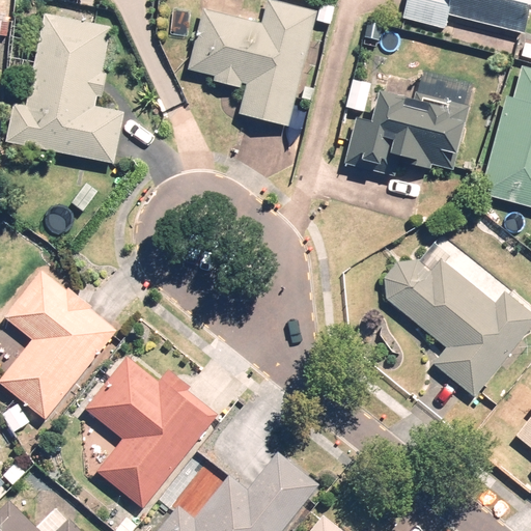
[(290,127),(317,11),(269,0),(268,0),(262,24),(203,10),(189,71),(215,77),(214,81),(241,88),(243,83),(247,84),(240,114),(290,127)]
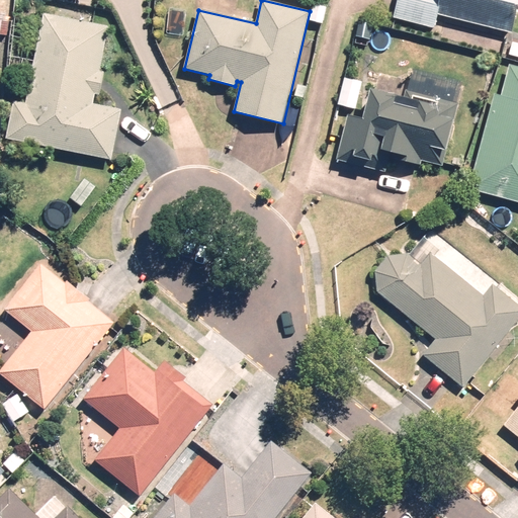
[(438,15),(512,33),(517,8),(517,0),(398,0),(394,18),(434,28),(438,15)]
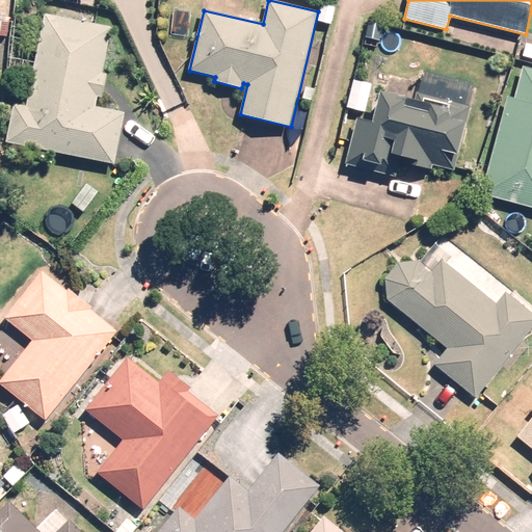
[(318,21),(331,24),(336,7),(322,4),(318,21)]
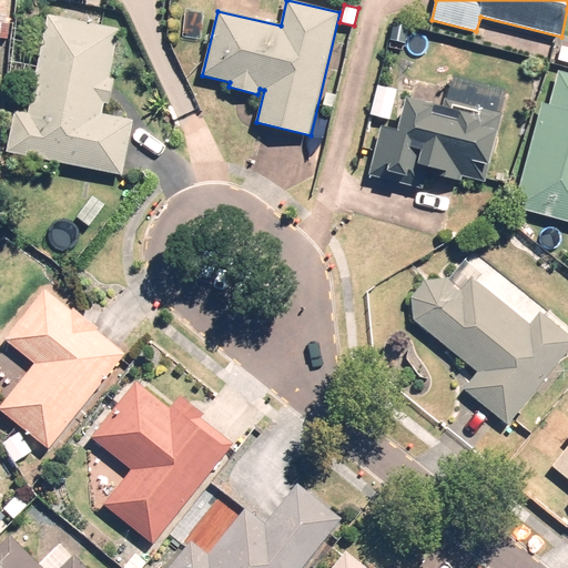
[(16,112),(8,153),(123,175),(134,120),(102,114),(104,103),(110,104),(114,80),(109,79),(119,28),(48,14),(29,114),(16,112)]
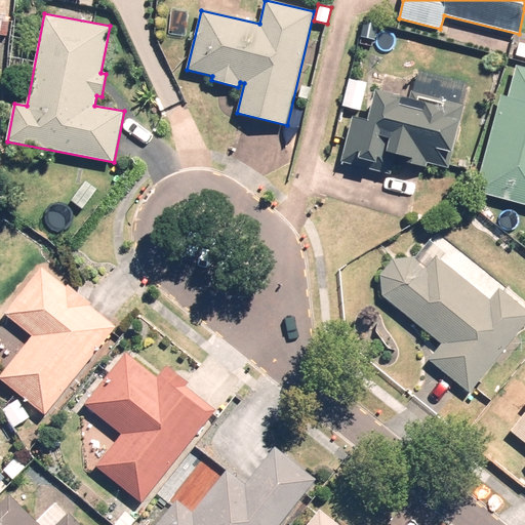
[(378,26),(364,23),(360,37),(374,40),(378,26)]
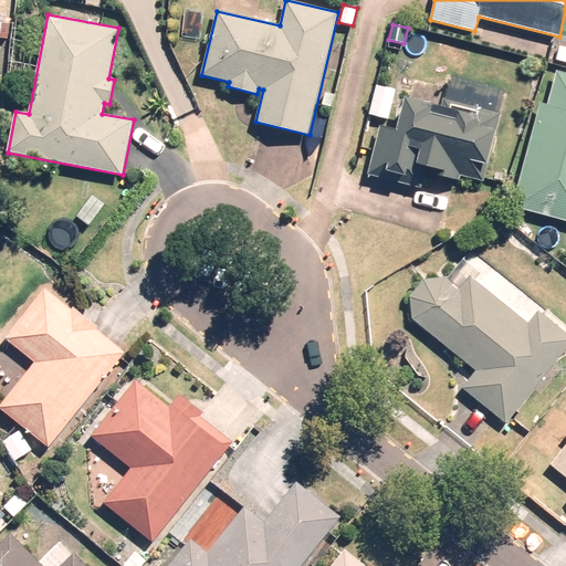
[(565,46),(561,45),(556,60),(565,62),(565,46)]
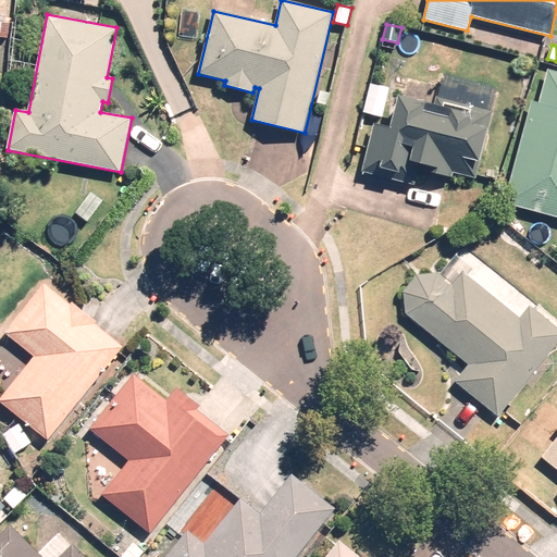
[(531,101),(504,203),(556,218),(556,72),(548,70),(540,103),(531,101)]
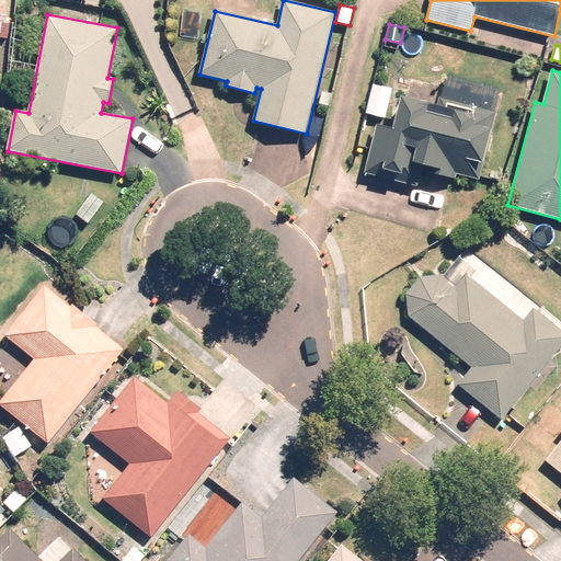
[(395,129),(377,125),(365,173),(416,186),(421,170),(457,179),(461,159),(483,164),(502,89),(447,76),(442,98),(438,96),(436,105),(402,98),(395,129)]
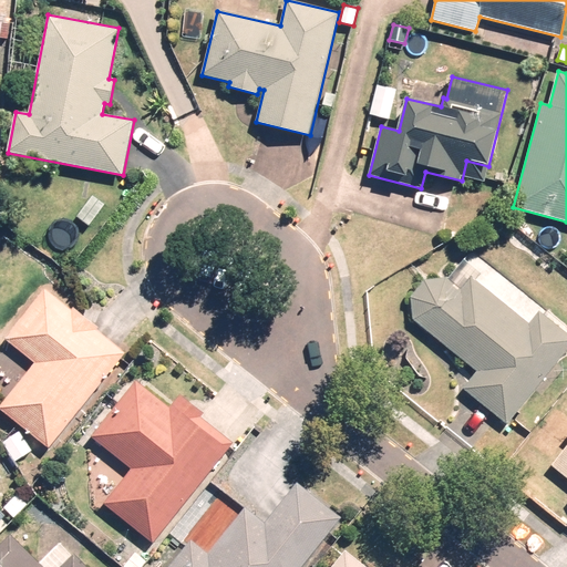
[(397,90),(378,85),(370,115),(389,120),(397,90)]
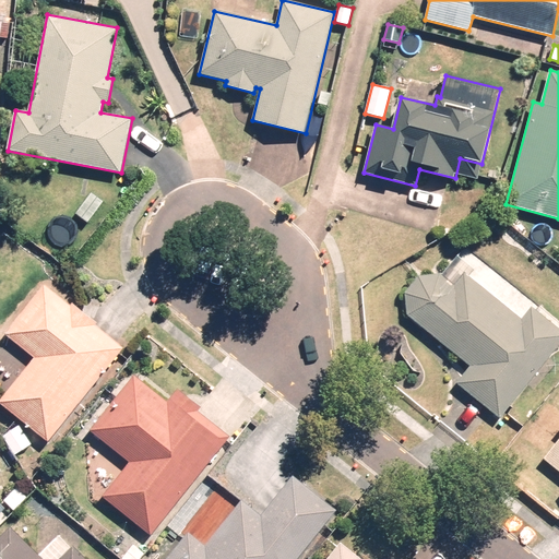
[(88,223),(104,202),(92,193),(76,214),(88,223)]
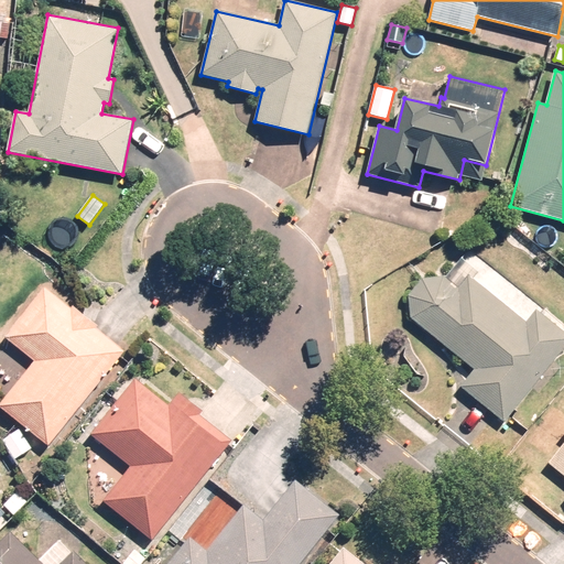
[(505,423),(563,349),(563,331),(537,310),(527,322),(470,277),(459,289),(445,278),(423,280),(410,295),(412,318),(475,369),(461,388),(505,423)]
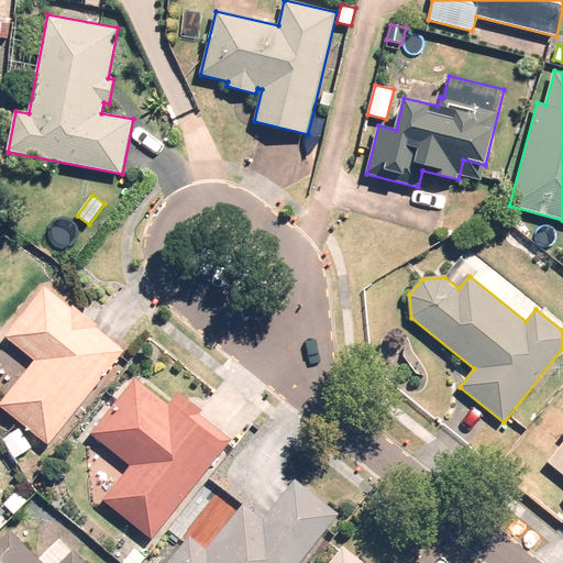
[(0,407),(48,445),(124,351),(96,329),(98,326),(73,307),(70,309),(44,288),(4,338),(34,361),(0,403),(0,407)]
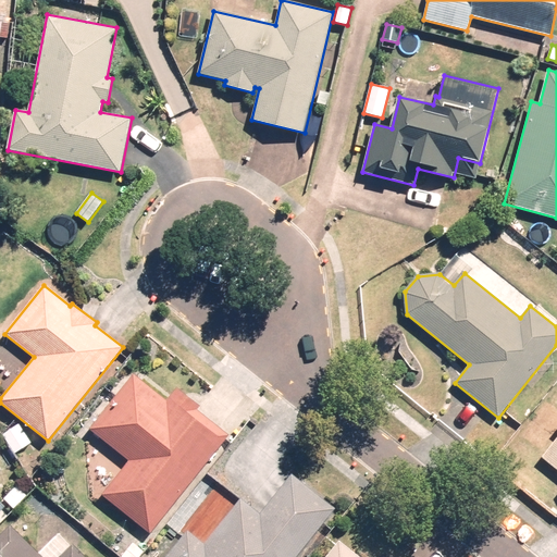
[(150,534),(229,436),(197,411),(201,407),(176,388),(166,400),(134,374),(89,430),(130,461),(102,496),(150,534)]
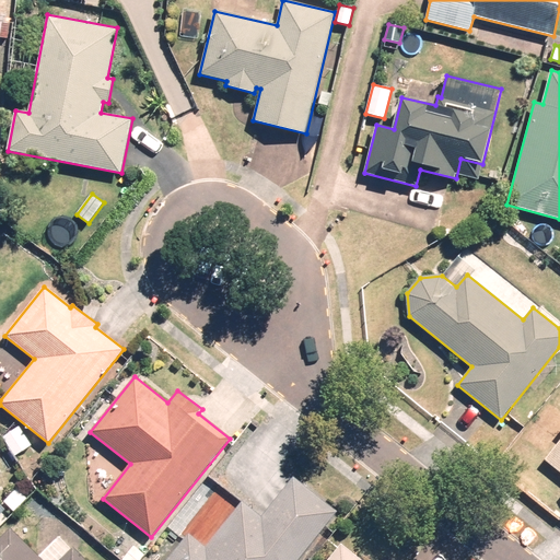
[(559,431),(559,432),(559,441),(545,461),(559,473),(559,431)]
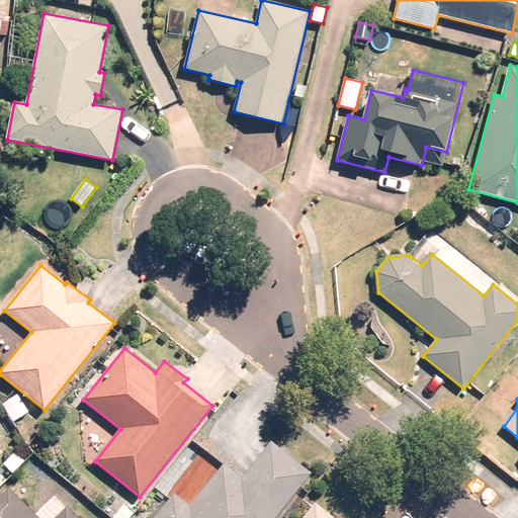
[(175,494),(155,517),(275,517),(310,477),(272,446),(243,483),(223,466),(190,506),(175,494)]
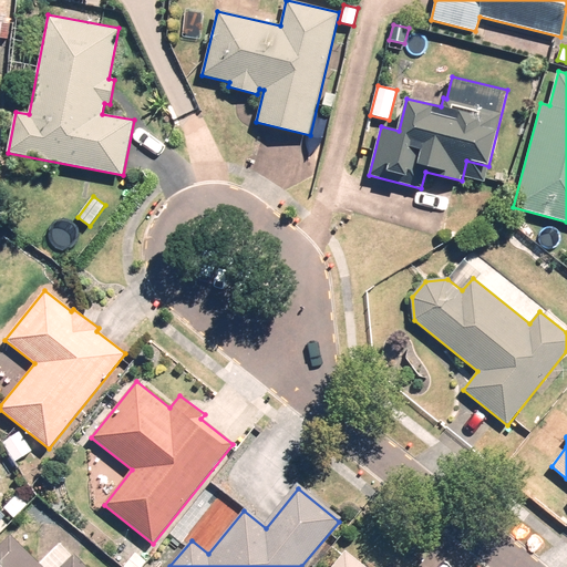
[(39,564),(11,536),(0,546),(0,566),(86,566),(74,554),(72,556),(60,544),(39,564)]
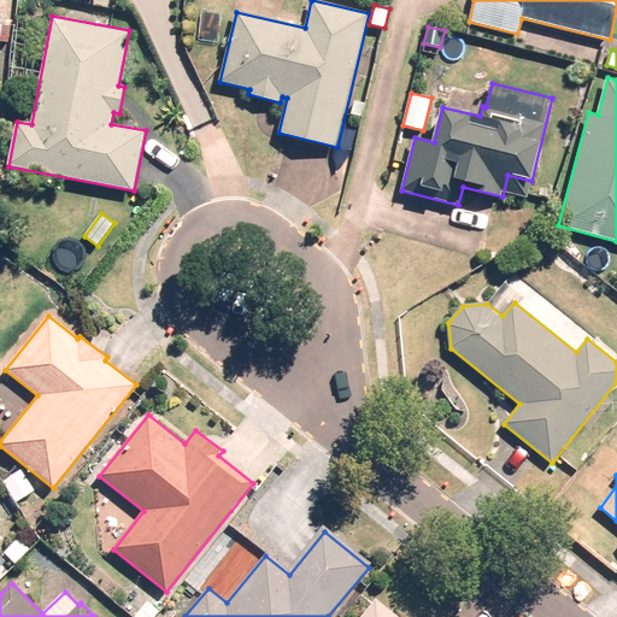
[(398,616),(376,599),(360,616),(398,616)]
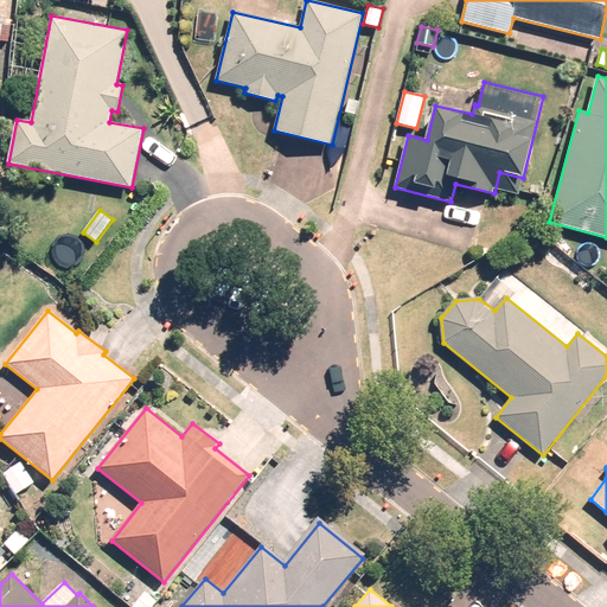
All buildings are outlined.
